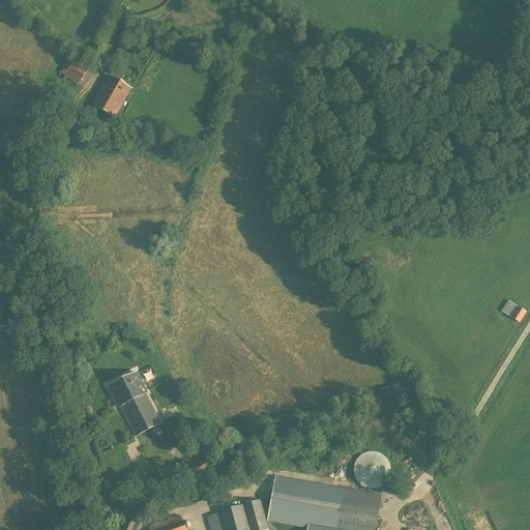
[(59,72),(78,85),(89,68),(70,56),(59,72)]
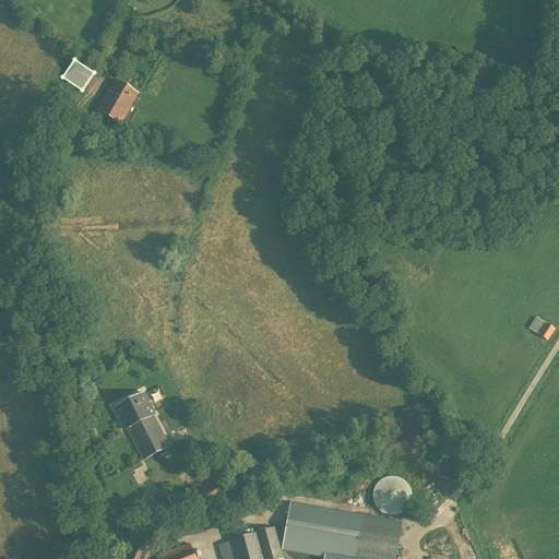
[(97,111),(120,125),(139,94),(115,80),(97,111)]
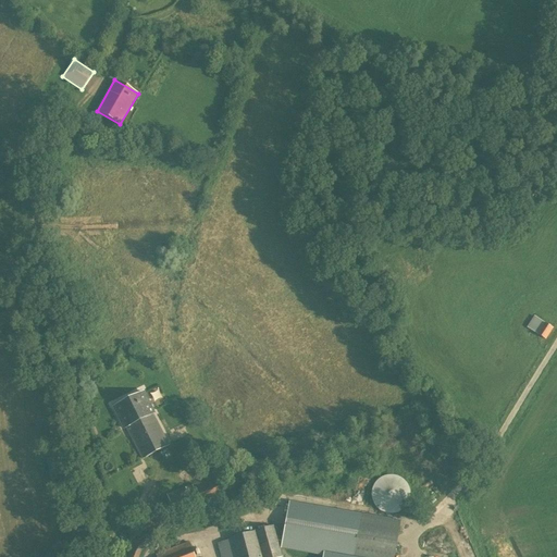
[(553,329),(534,317),(527,327),(545,341),(553,329)]
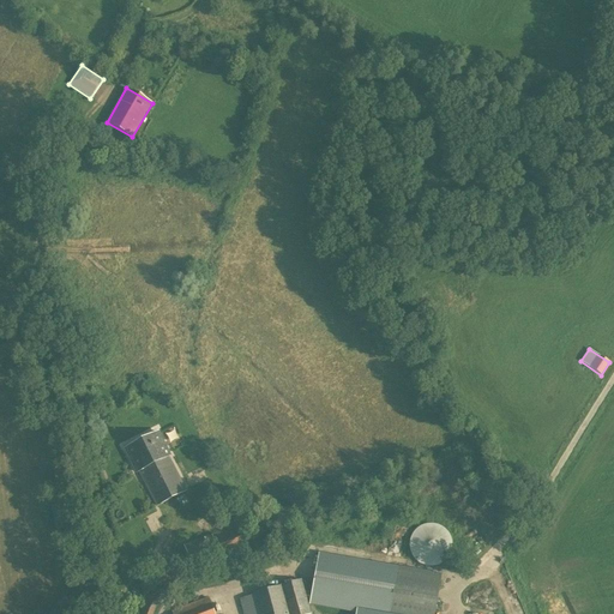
[(157,432),(125,449),(137,474),(139,471),(157,506),(210,479),(194,450),(170,462),(168,457),(169,457),(157,432)]
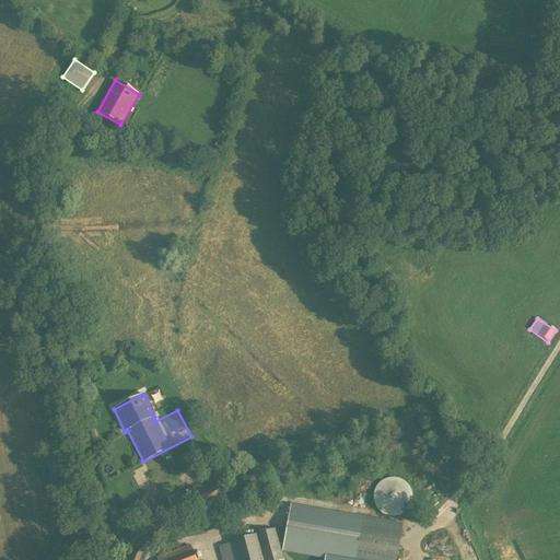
[(62,481),(59,459),(47,462),(50,483),(62,481)]
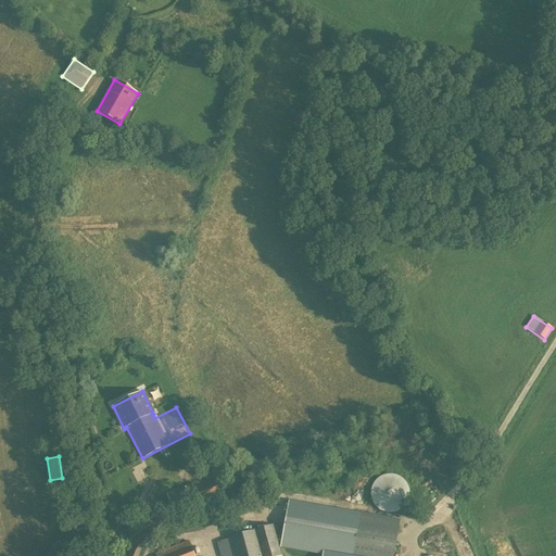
[(370,491),(370,492),(370,493),(370,494),(370,496),(370,497),(371,500),(373,502),(373,503),(374,505),(375,506),(376,507),(378,508),(379,509),(380,510),(381,512),(383,512),(386,513),(388,513),(389,513),(391,513),(393,513),(395,512),(396,512),(399,510),(400,509),(402,508),(403,507),(405,506),(406,504),(406,503),(407,502),(407,501),(408,498),(408,497),(409,496),(409,495),(409,493),(409,492),(409,490),(408,488),(407,487),(407,484),(406,482),(405,481),(404,480),(403,479),(401,478),(400,477),(397,476),(395,475),(394,475),(392,474),(391,474),(389,474),(387,474),(386,475),(383,475),(381,476),(379,477),(378,478),(376,479),(375,481),(374,482),(373,483),(371,485),(371,488),(370,489),(370,491)]
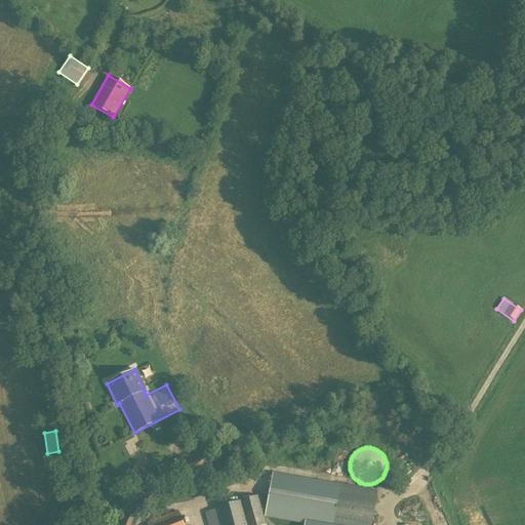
[(238,482),(251,478),(248,467),(247,467),(235,470),(238,482)]
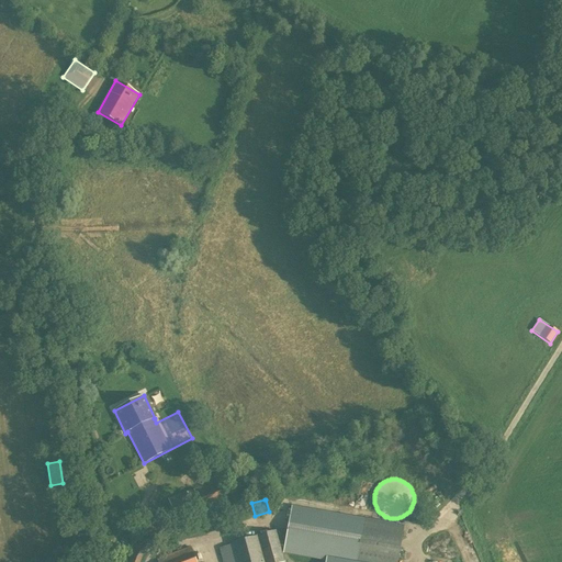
[(396,561),(403,527),(291,506),(287,534),(276,531),(272,531),(229,544),(218,548),(222,561),(283,561),(279,543),(285,542),(283,551),(326,559),(325,561),(396,561)]
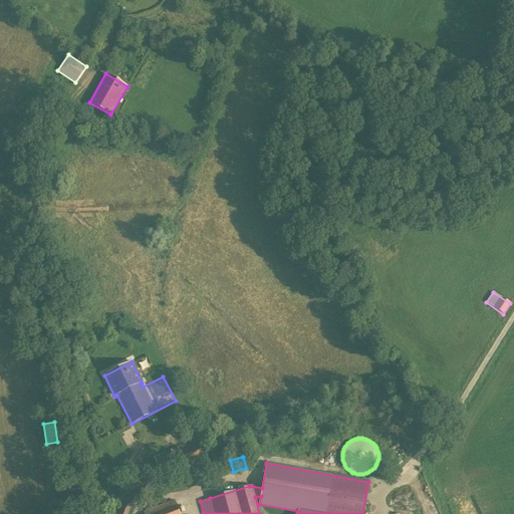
[(144,500),(139,491),(122,500),(116,513),(127,513),(131,507),(144,500)]
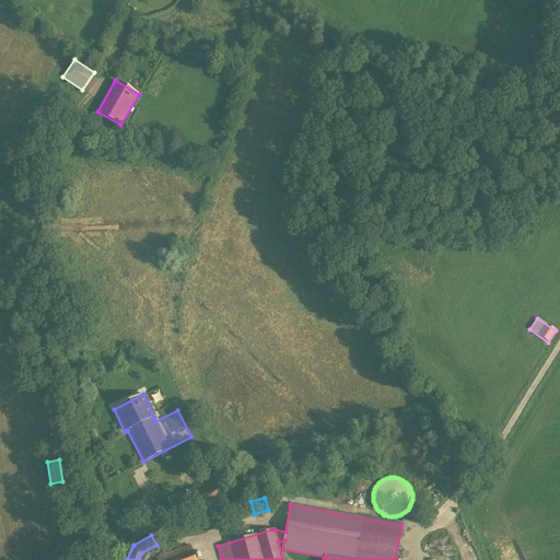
[(82,546),(86,555),(100,548),(96,539),(82,546)]
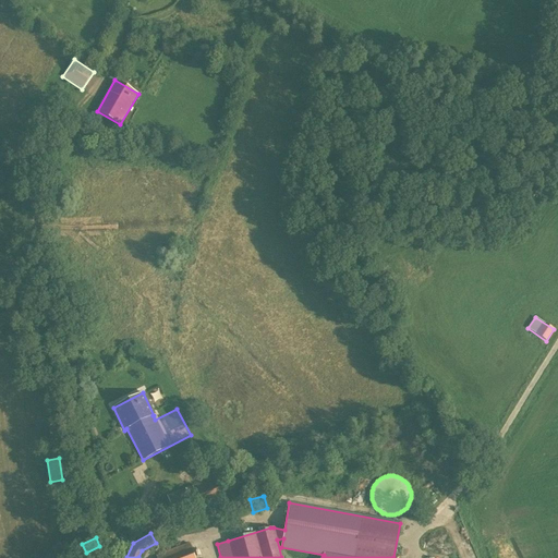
[(195,557),(190,543),(156,556),(156,557),(195,557)]
